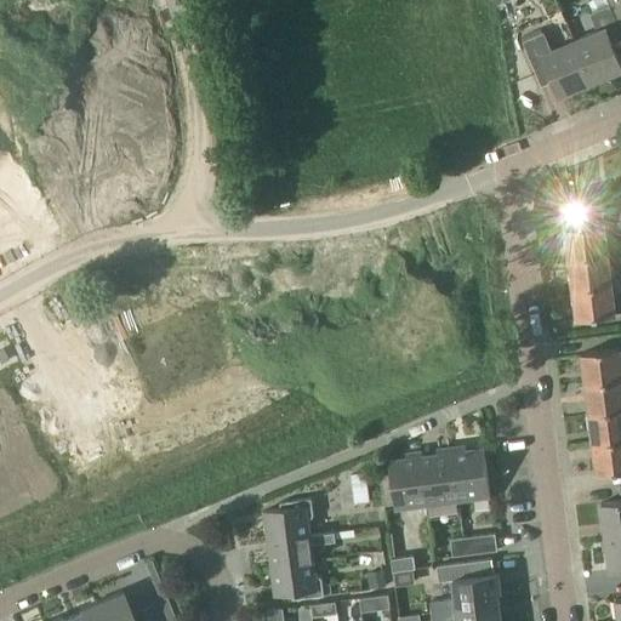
[(568,23),(563,10),(558,0),(536,0),(545,18),(547,18),(552,30),(568,23)]
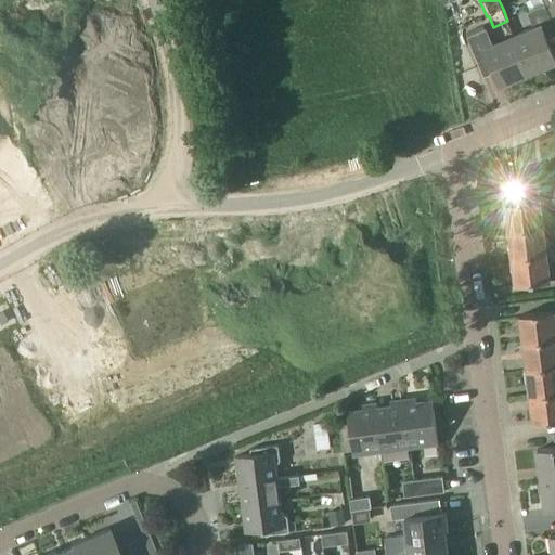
[(554,0),(543,0),(545,4),(554,25),(554,0)]
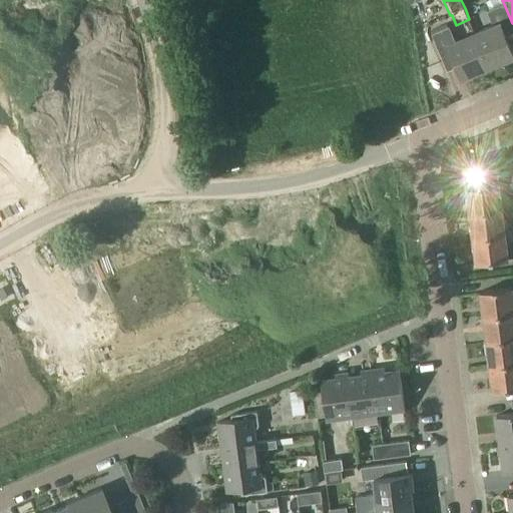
[(493,25),(474,33),(489,67),(512,57),(512,53),(505,35),(512,31),(512,23),(504,4),(488,11),(493,25)]
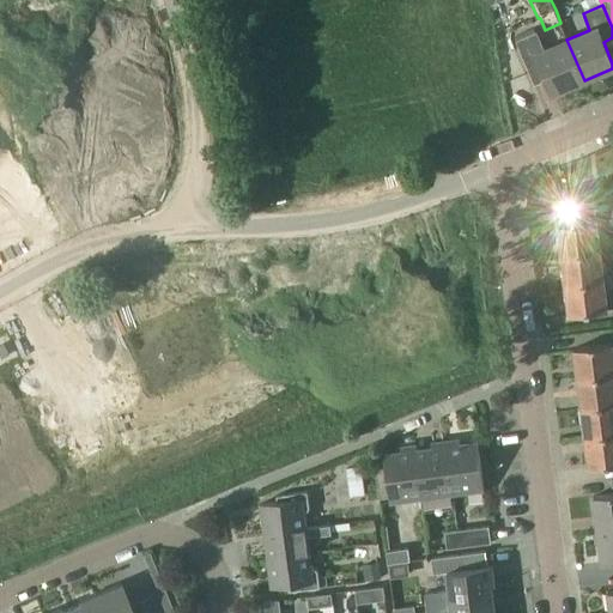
[(553,93),(584,80),(566,40),(544,49),(536,31),(516,41),(535,85),(547,80),(553,93)]
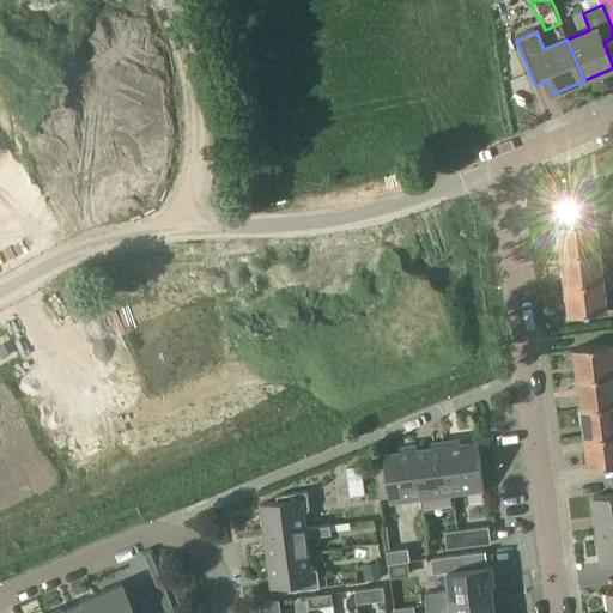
[(114,111),(80,115),(82,134),(93,134),(96,163),(151,157),(149,122),(115,125),(114,111)]
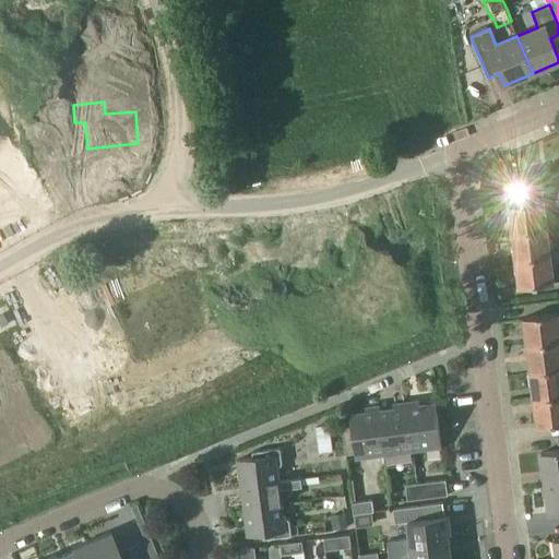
[(91,174),(81,175),(81,193),(111,190),(110,178),(141,175),(138,143),(87,149),(91,174)]
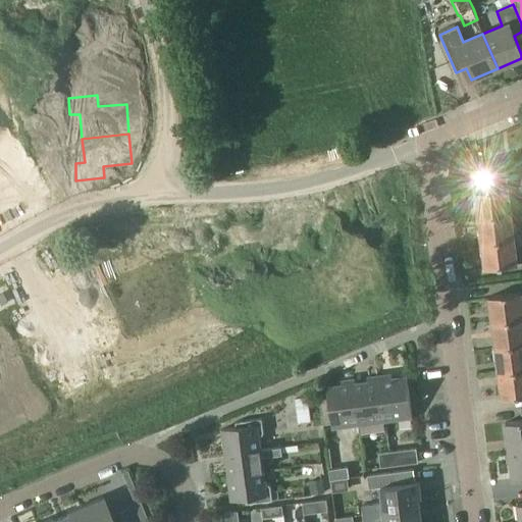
[(521,195),(521,177),(518,178),(518,176),(505,178),(503,162),(472,166),(475,192),(507,188),(519,186),(521,196),(521,195)]
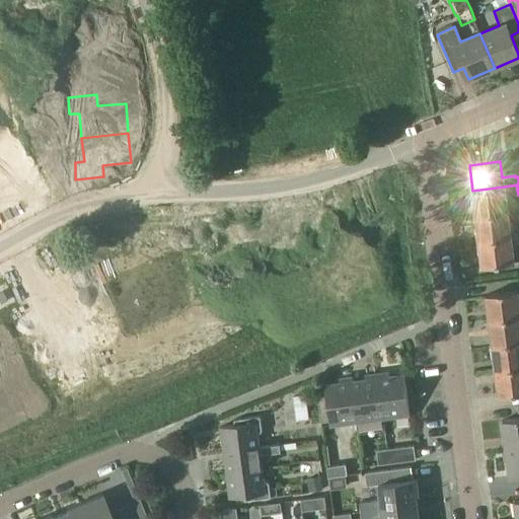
[(518,195),(516,184),(504,187),(472,191),(476,216),(507,212),(505,197),(518,195)]
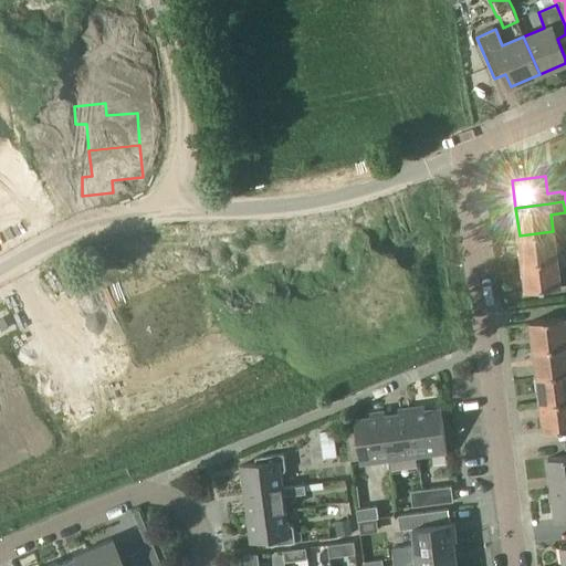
[(555,250),(553,231),(520,236),(523,263),(556,259),(555,250)]
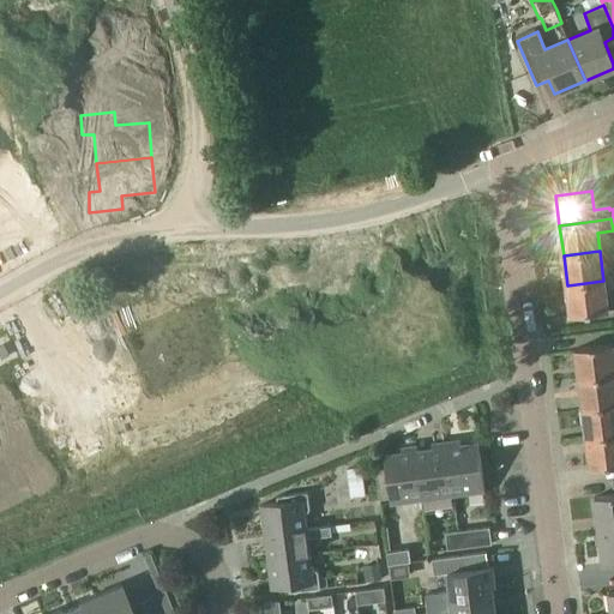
[(567,286),(572,317),(608,311),(605,282),(603,281),(567,286)]
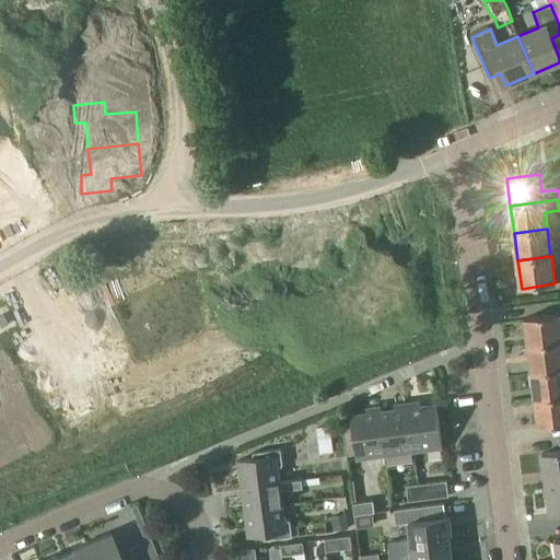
[(559,326),(559,314),(525,318),(528,346),(559,341),(559,326)]
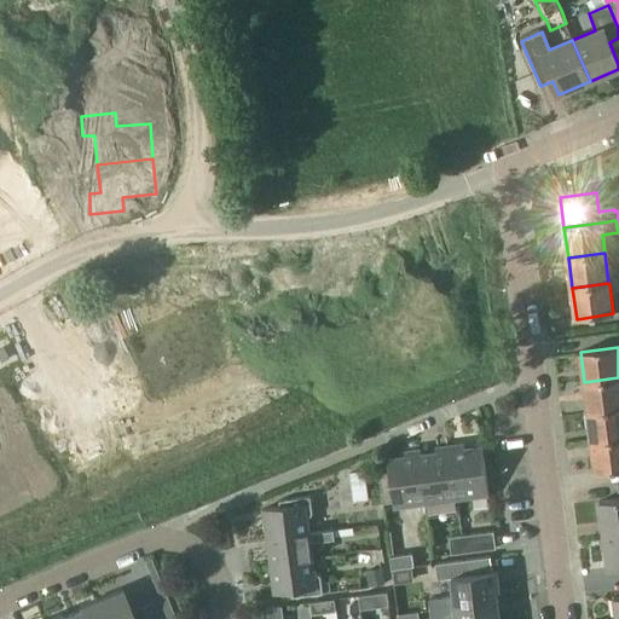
[(618,377),(584,382),(589,412),(618,408),(618,377)]
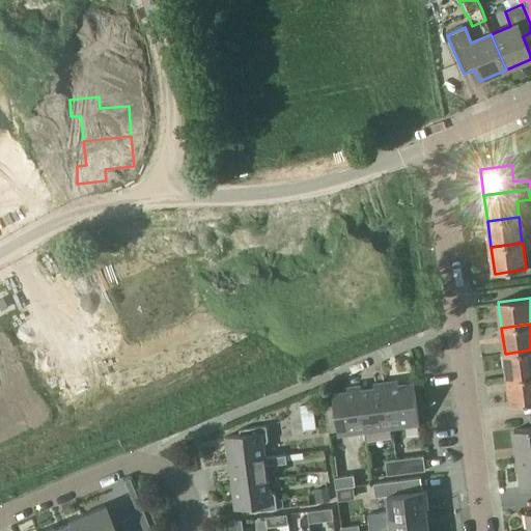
[(530,350),(505,354),(508,380),(530,375),(530,350)]
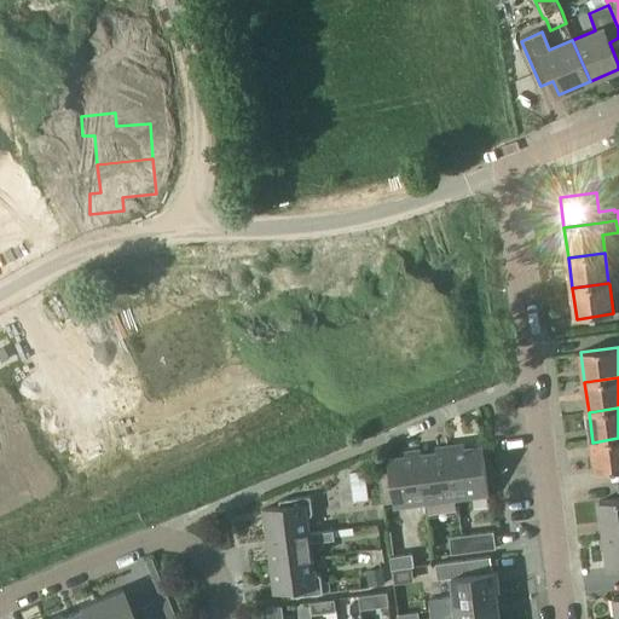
[(618,438),(593,443),(596,473),(618,469),(618,438)]
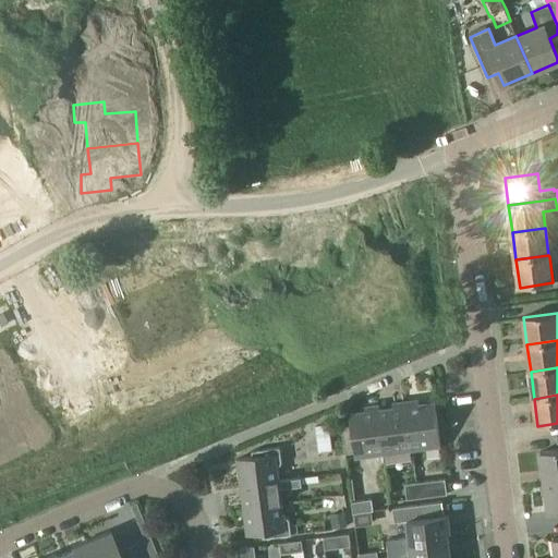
[(405,402),(412,449),(440,446),(435,402),(420,404),(419,401),(405,402)]
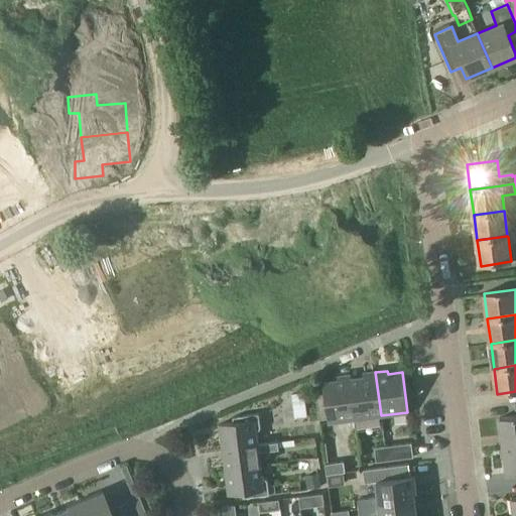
[(355,419),(381,415),(375,372),(364,374),(364,377),(351,379),(350,376),(355,419)]
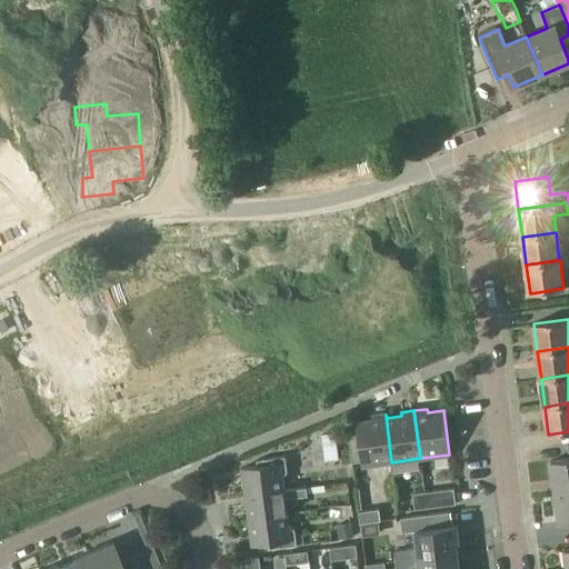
[(362,466),(391,462),(386,415),(372,416),(372,419),(357,421),(358,432),(348,433),(352,461),(361,460),(362,466)]
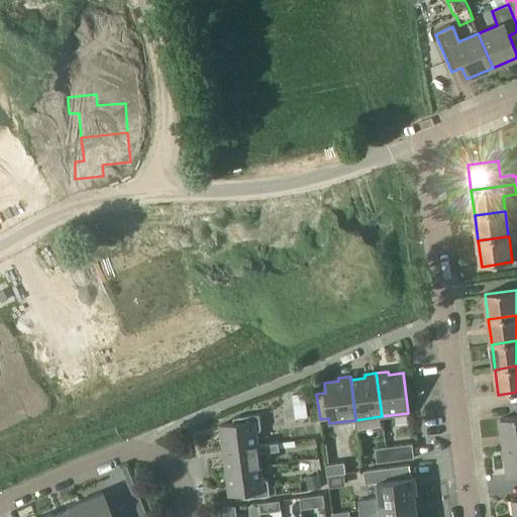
[(516,404),(516,405),(516,414),(516,416),(501,418),(504,447),(516,444),(516,404)]
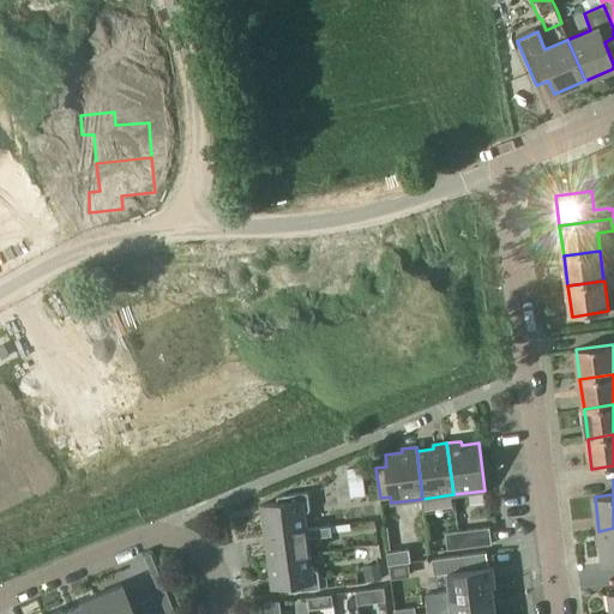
[(278,503),(262,505),(265,533),(307,528),(305,516),(311,510),(308,492),(277,497),(278,503)]
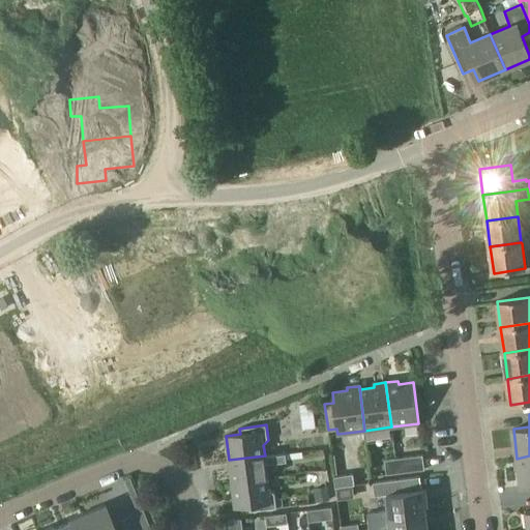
[(286,453),(270,455),(271,464),(287,462),(286,453)]
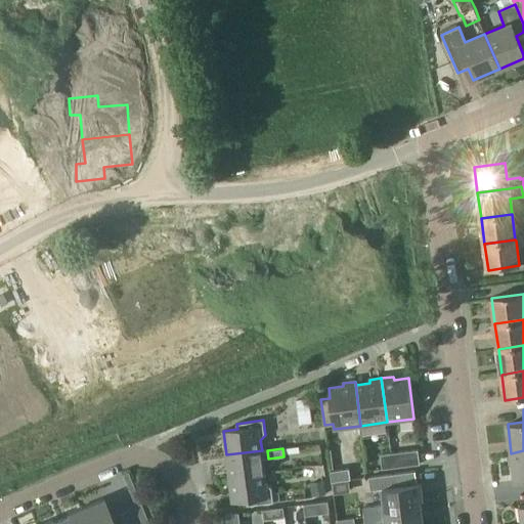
[(393,468),(420,464),(418,449),(391,452),(393,468)]
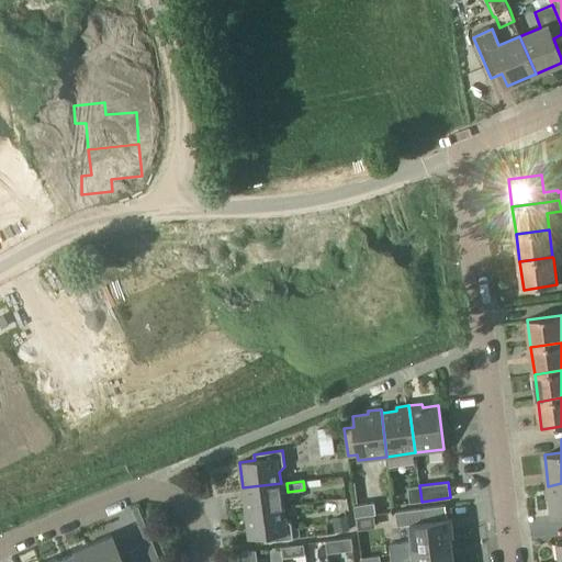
[(281,483),(243,487),(246,513),(284,508),(282,493),(281,484),(281,483)]
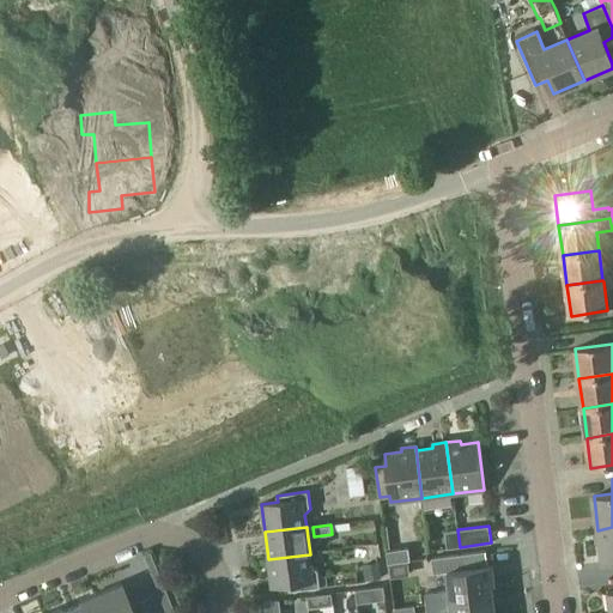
[(612,527),(598,530),(601,564),(612,562),(612,527)]
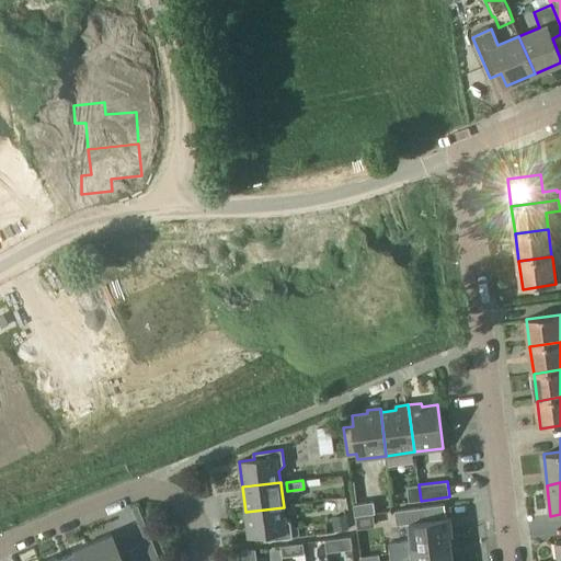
[(409,502),(421,501),(419,484),(407,487),(409,502)]
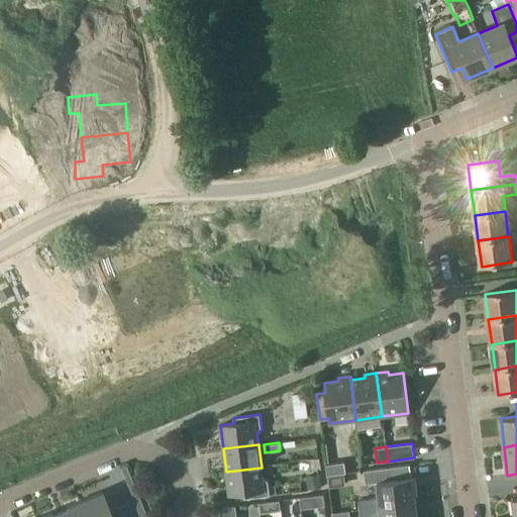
[(328,477),(346,474),(345,462),(326,466),(328,477)]
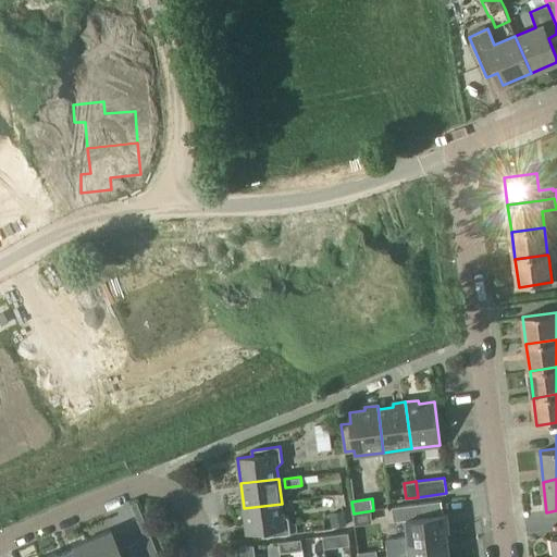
[(391,548),(447,541),(446,531),(449,531),(447,514),(429,516),(426,503),(392,507),(394,521),(406,519),(408,536),(390,539),(391,548)]
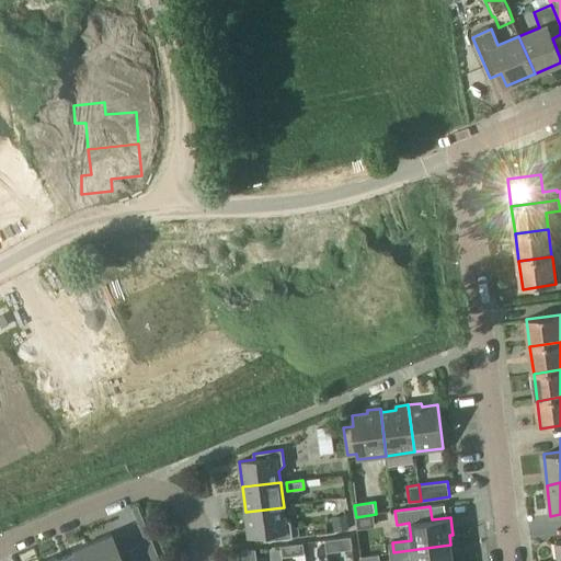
[(284,507),(245,512),(249,538),(264,536),(264,541),(293,537),(290,522),(285,517),(284,507)]
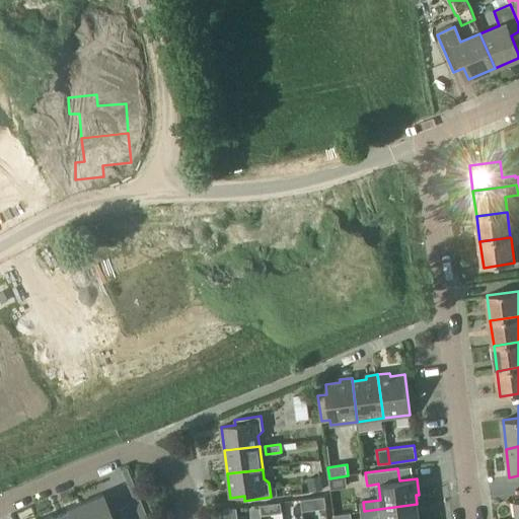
[(102,494),(79,504),(85,518),(137,518),(130,502),(109,511),(102,494)]
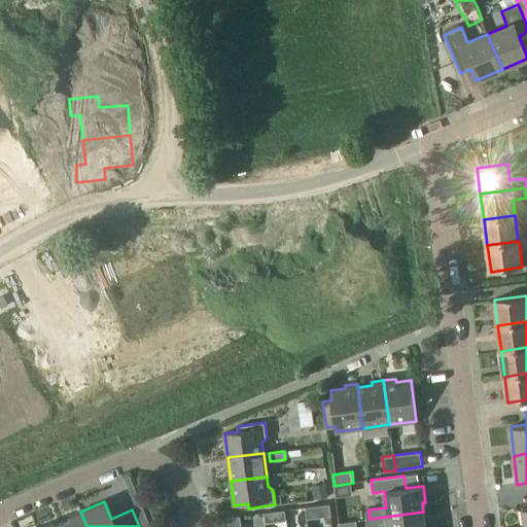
[(329,503),(316,505),(318,519),(331,517),(329,503)]
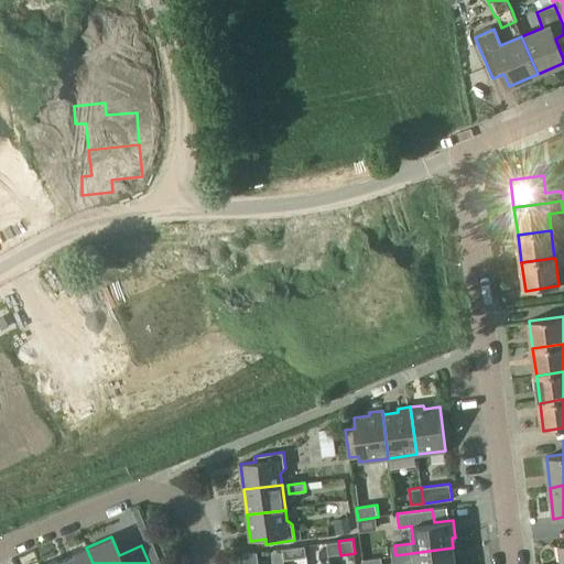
[(93,563),(86,548),(73,553),(74,556),(65,560),(66,563),(93,563)]
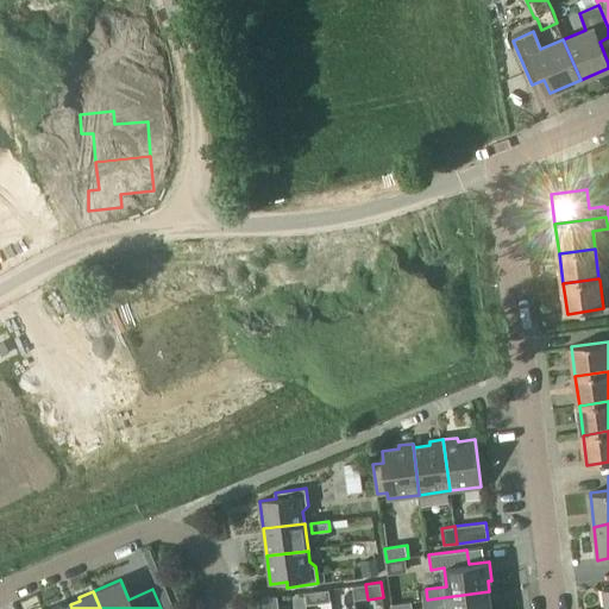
[(449,608),(491,608),(489,591),(427,600),(427,608),(434,608),(449,607),(449,608)]
